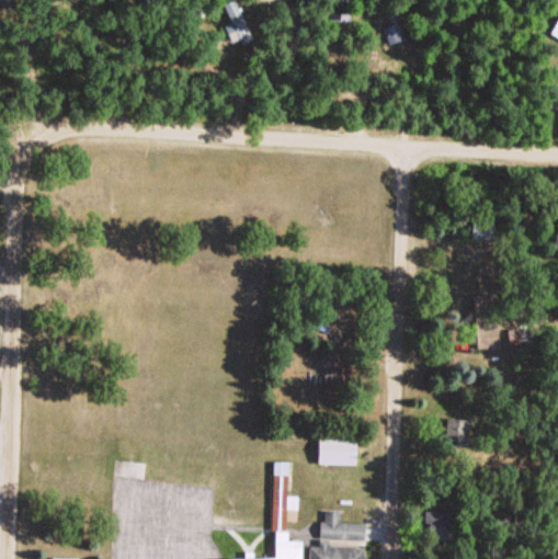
[(352,0),(333,0),(333,21),(352,21),(352,0)]
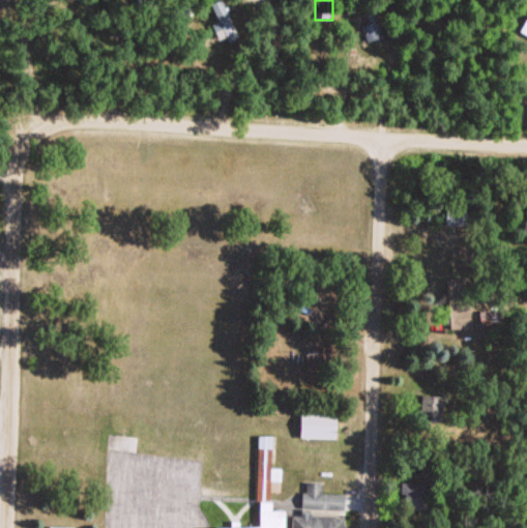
[(468,226),(468,209),(446,209),(447,227),(468,226)]
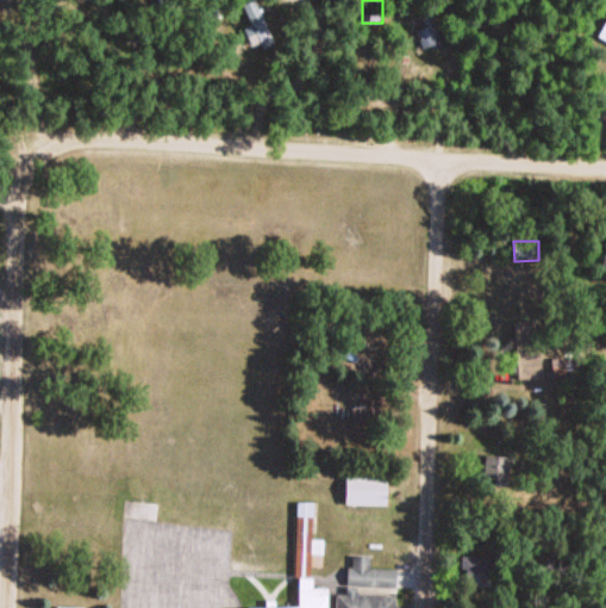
[(512,457),(486,457),(486,481),(512,481),(512,457)]
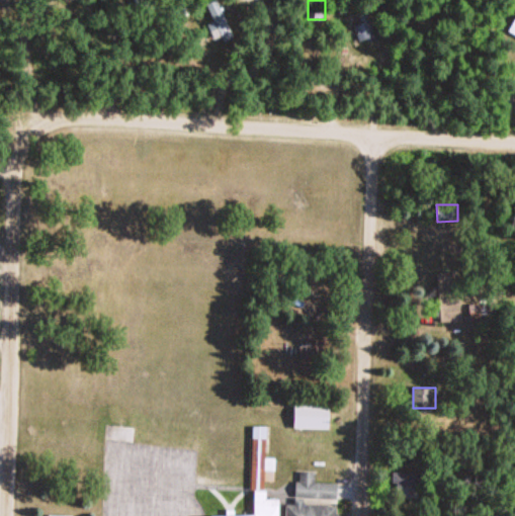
[(329,429),(329,405),(293,405),(293,429),(329,429)]
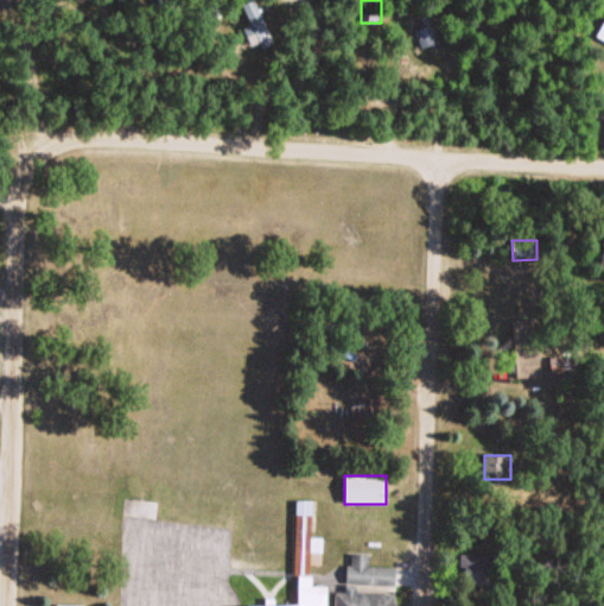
[(326,605),(328,588),(312,588),(312,565),(316,565),(316,502),(297,502),(297,605),(326,605)]
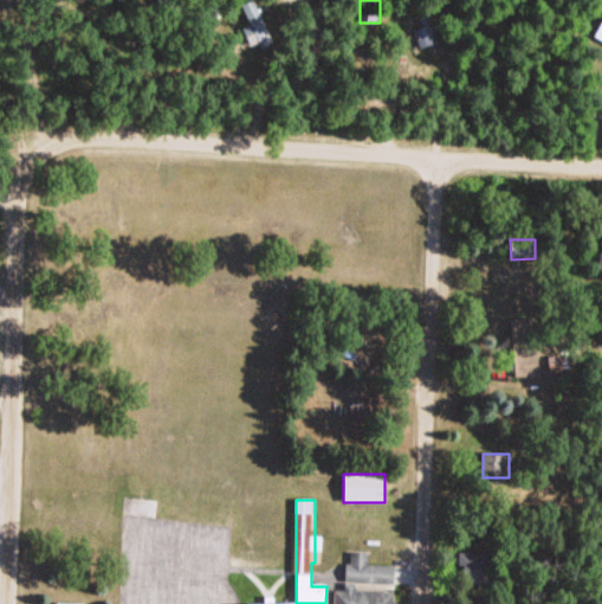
[(395,603),(395,593),(355,592),(356,583),(395,584),(395,566),(370,565),(370,552),(349,552),(347,592),(336,591),(335,603),(395,603)]
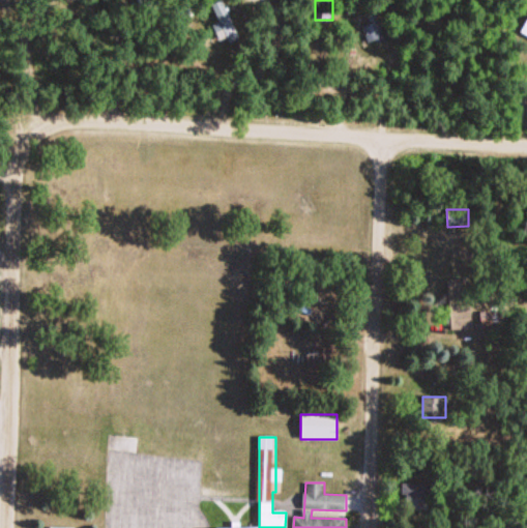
[(432,485),(403,485),(403,511),(432,511),(432,485)]
